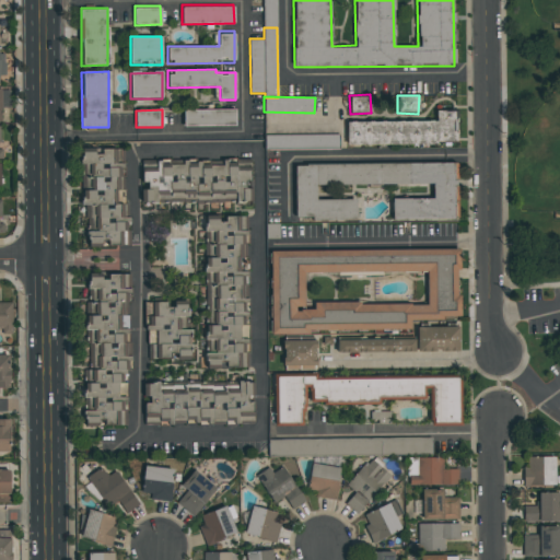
[(235,126),(235,109),(183,109),(183,126),(235,126)]
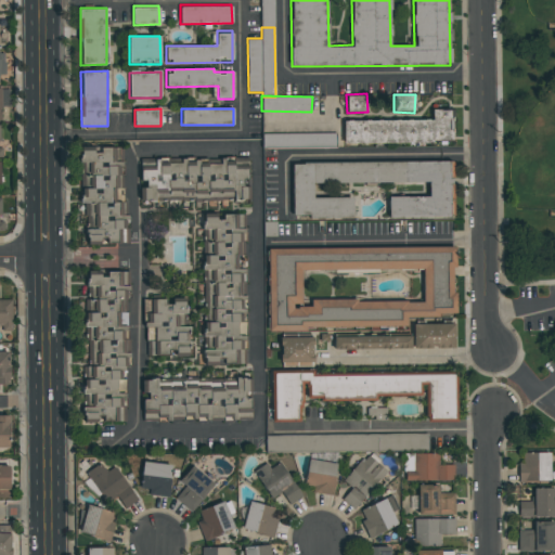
[(343,144),(452,142),(452,108),(431,108),(431,118),(343,119),(343,144)]
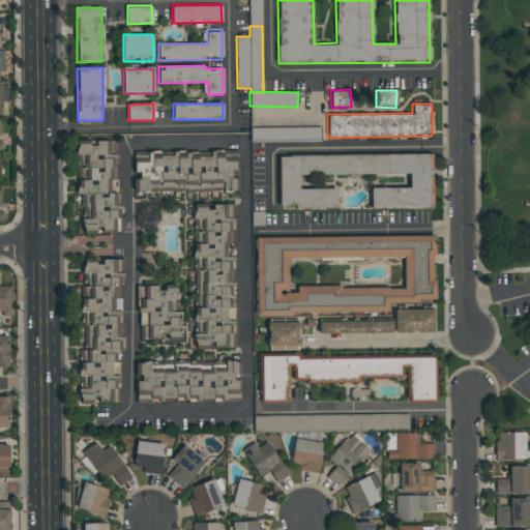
[(252,127),(252,143),(321,142),(321,126),(252,127)]
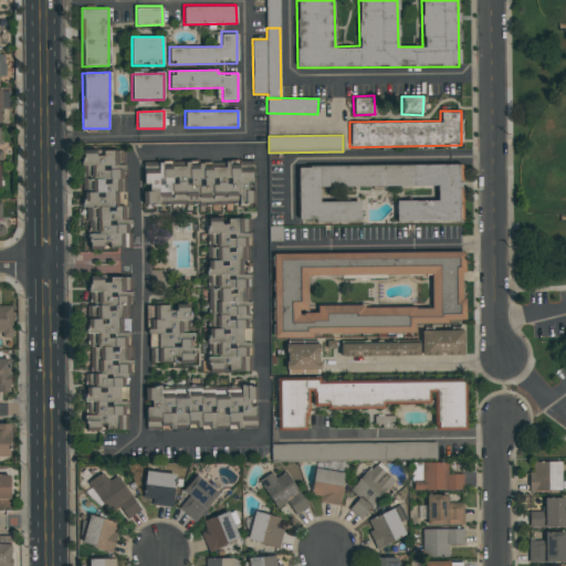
[(125,150),(104,150),(104,155),(82,155),(82,166),(90,166),(90,178),(83,178),(83,209),(87,209),(88,250),(103,250),(103,248),(132,248),(132,220),(126,220),(125,150)]
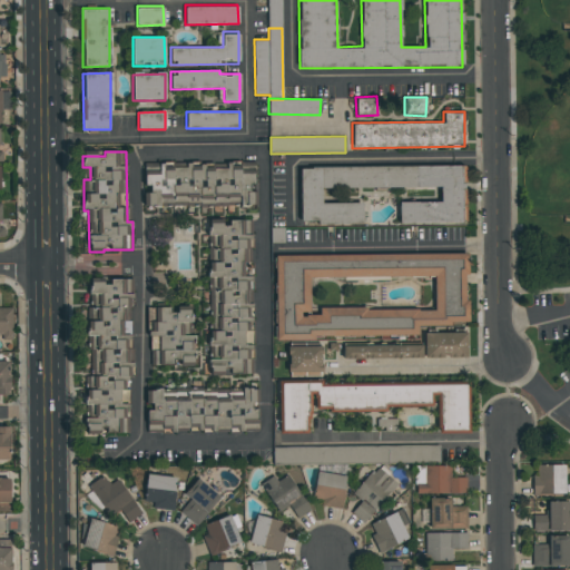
[(144,207),(256,205),(256,188),(255,169),(229,170),(229,168),(203,168),(203,163),(186,163),(186,164),(157,164),(157,168),(144,168),(145,189),(144,189),(144,207)]
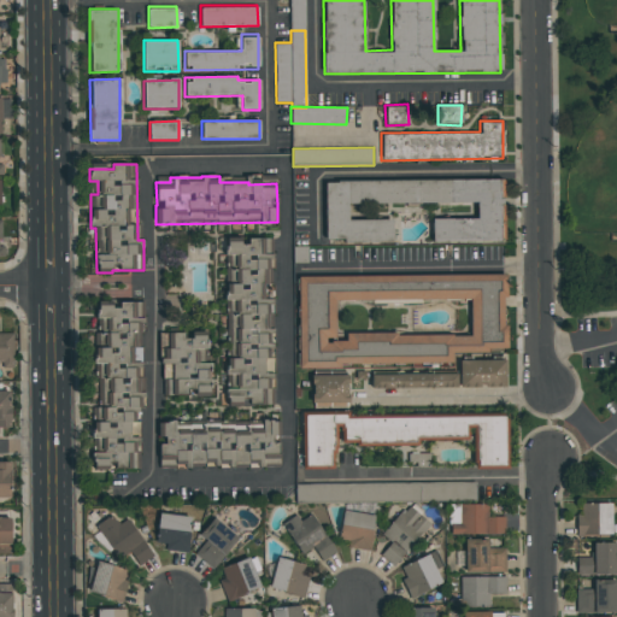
[(503,242),(503,177),(324,180),(325,242),(392,242),(392,219),(348,219),(347,205),(476,203),(476,217),(432,217),(432,244),(503,242)]
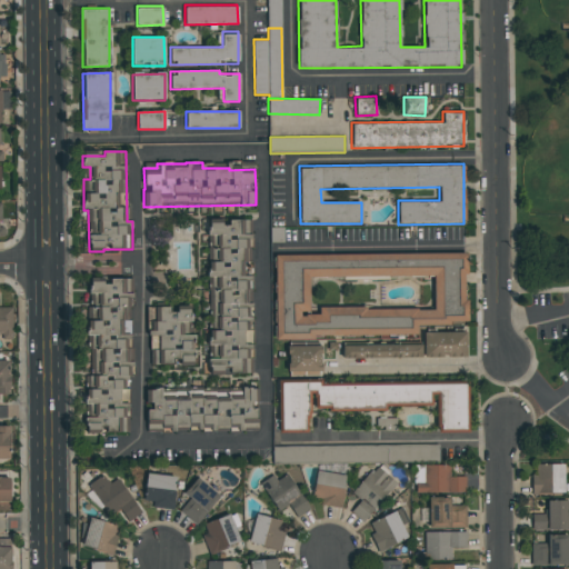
[(277,339),(418,335),(417,325),(467,323),(465,249),(275,255),(277,339)]
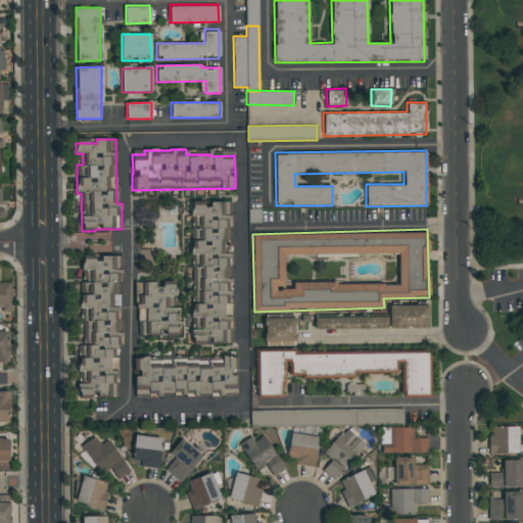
[(119,397),(120,346),(124,346),(124,334),(121,334),(121,295),(119,295),(119,283),(122,283),(123,255),(101,254),(100,260),(82,259),(82,272),(87,273),(87,295),(82,294),(81,308),(85,308),(84,372),(87,372),(87,389),(98,389),(98,397),(119,397)]
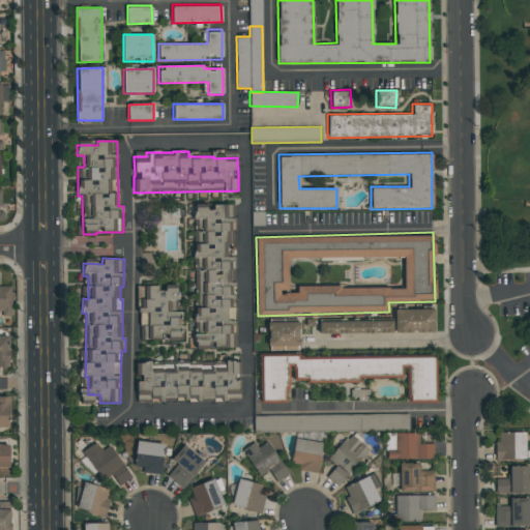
[(139,341),(179,341),(179,289),(158,288),(158,286),(139,286),(139,341)]
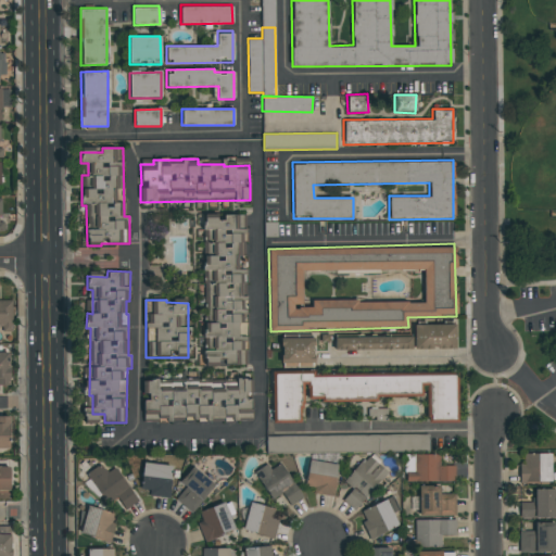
[(455,325),(414,324),(414,350),(455,350),(455,325)]
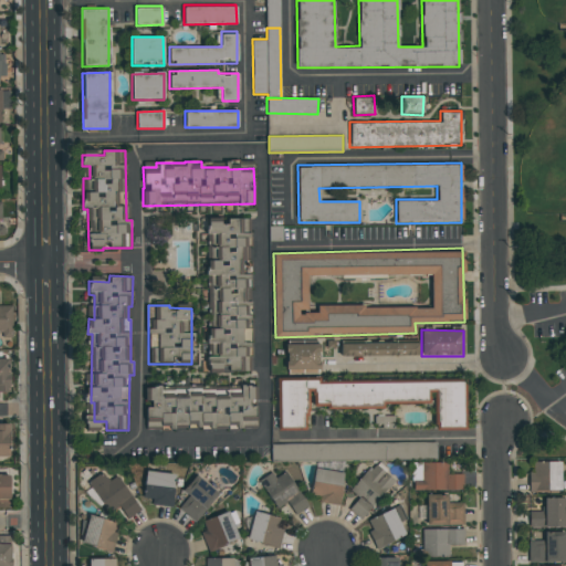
[(419,342),(341,344),(341,357),(419,356),(419,342)]
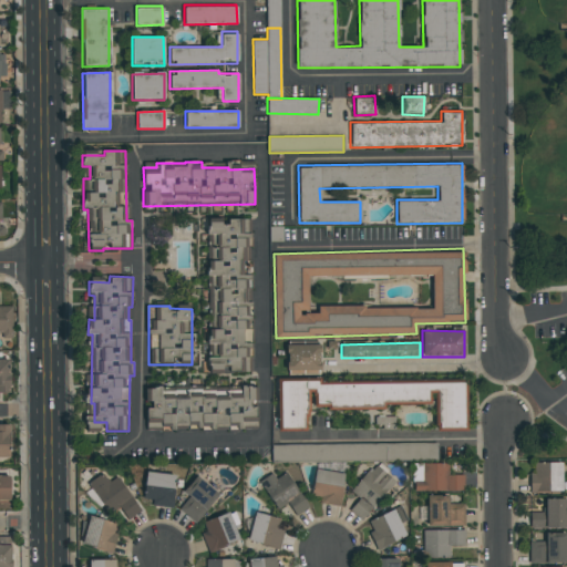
[(320,371),(320,344),(287,344),(286,371),(320,371)]
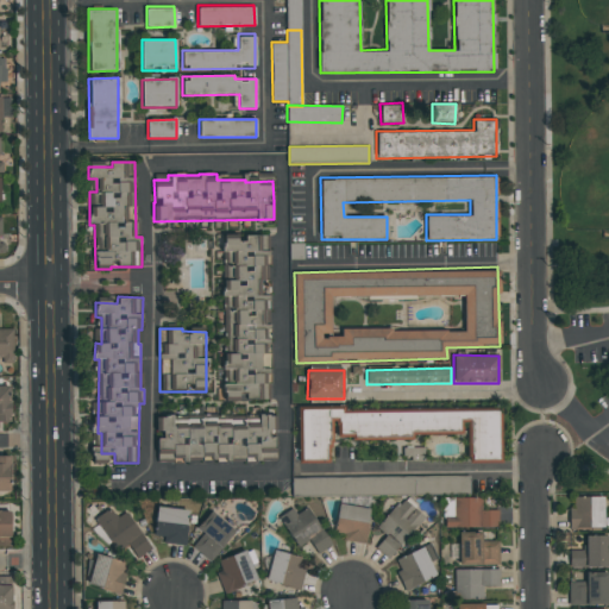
[(497,409),(341,414),(341,407),(296,409),(299,464),(332,463),(331,441),(413,439),(413,435),(464,434),(465,463),(498,462),(497,409)]
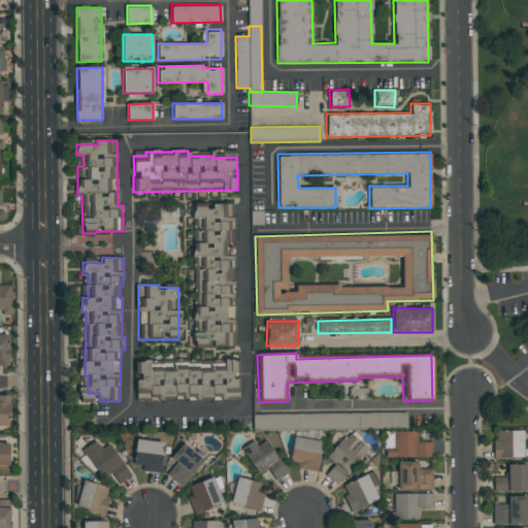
[(136,400),(162,400),(162,399),(210,399),(210,400),(237,400),(237,373),(239,373),(239,359),(225,359),(225,370),(173,370),(173,364),(161,364),(161,371),(150,371),(150,361),(135,361),(135,377),(136,377),(136,400)]
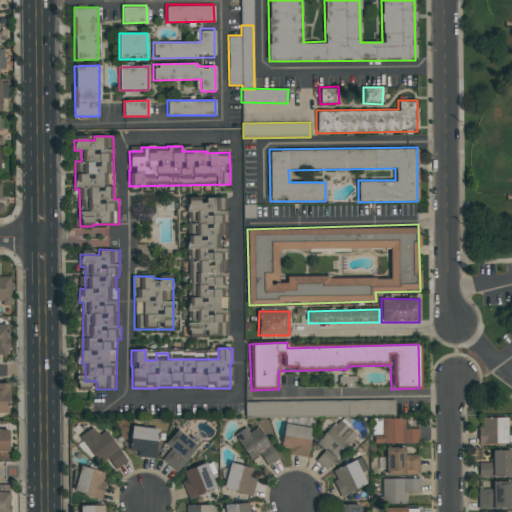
[(394,400),(245,402),(245,417),(395,415),(394,400)]
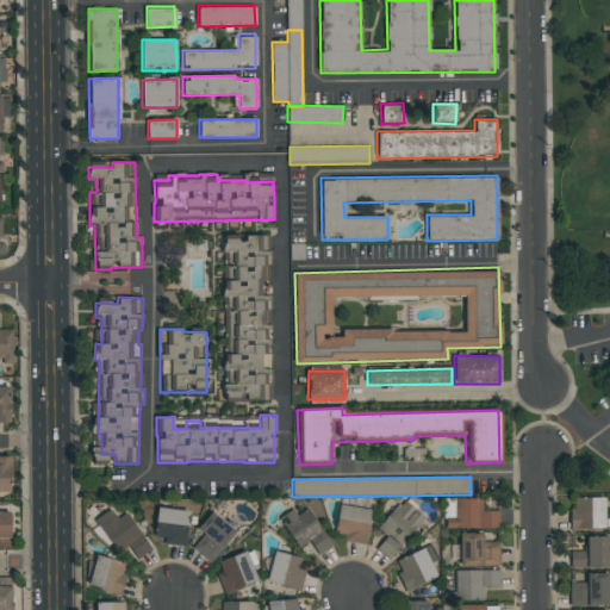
[(604,529),(604,497),(574,498),(574,509),(570,509),(570,530),(604,529)]
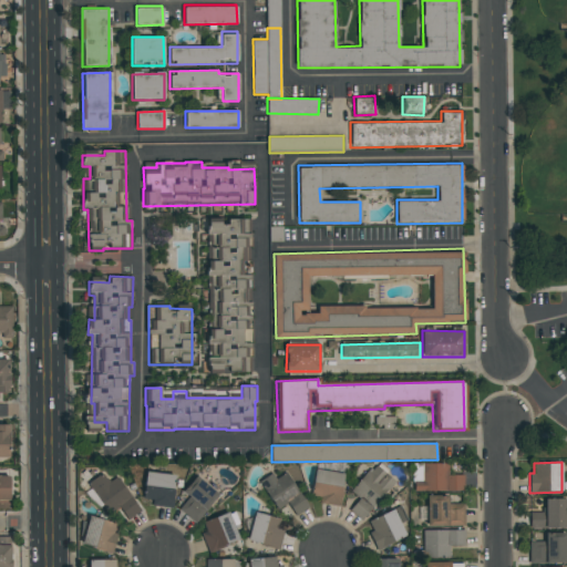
[(359,500),(349,509),(361,521),(395,483),(375,464),(350,491),(359,500)]
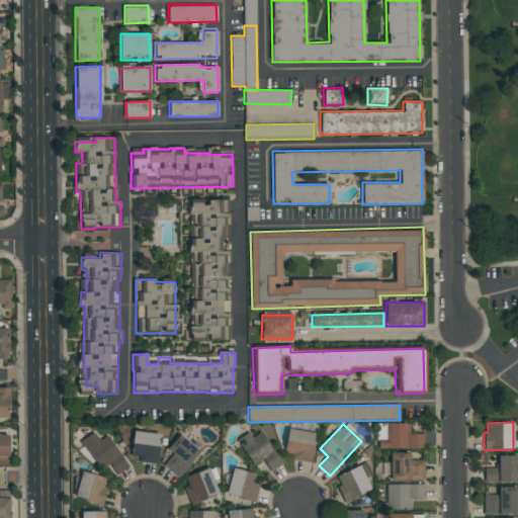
[(424,434),(410,434),(410,424),(385,424),(385,439),(377,439),(378,449),(424,448),(424,434)]
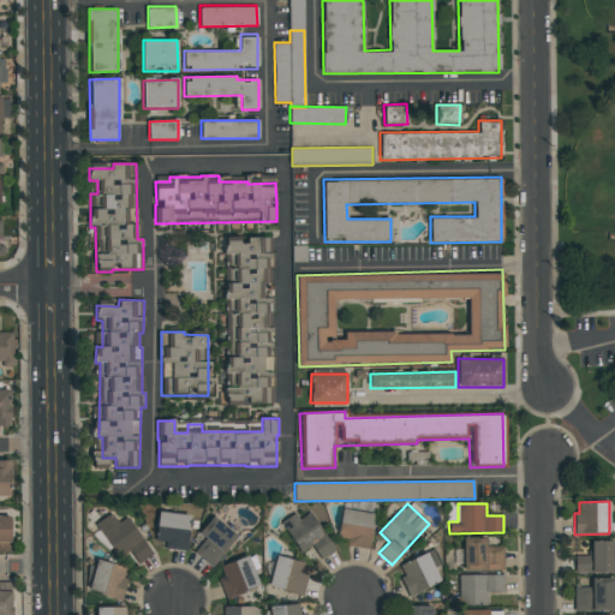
[(347,548),(370,548),(371,512),(340,511),(339,538),(348,538),(347,548)]
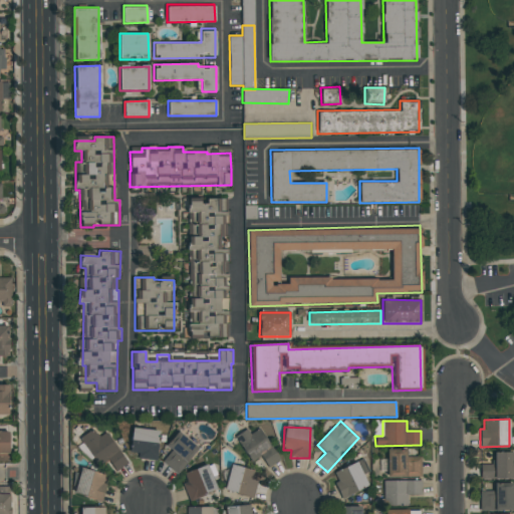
[(131,453),(138,453),(138,459),(157,460),(158,430),(132,429),(131,453)]
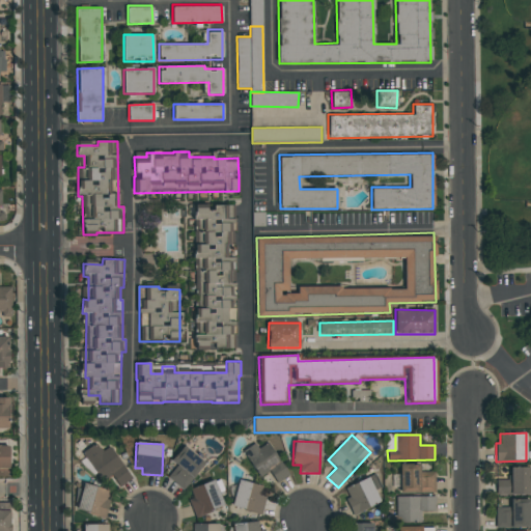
[(243,451),(259,477),(270,471),(277,483),(289,476),(269,443),(258,449),(255,443),(243,451)]
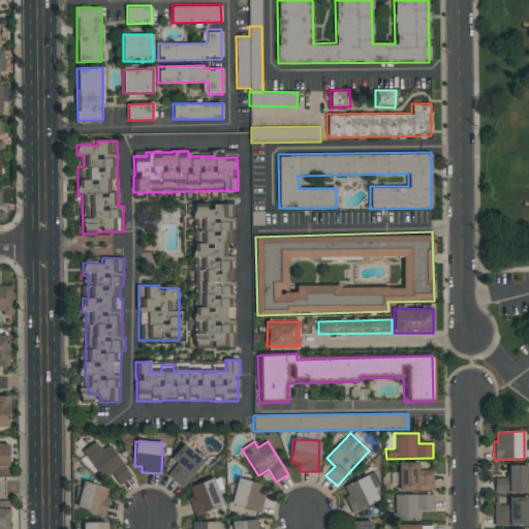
[(117,487),(130,477),(110,444),(101,450),(97,443),(79,456),(90,472),(95,469),(103,481),(111,476),(117,487)]
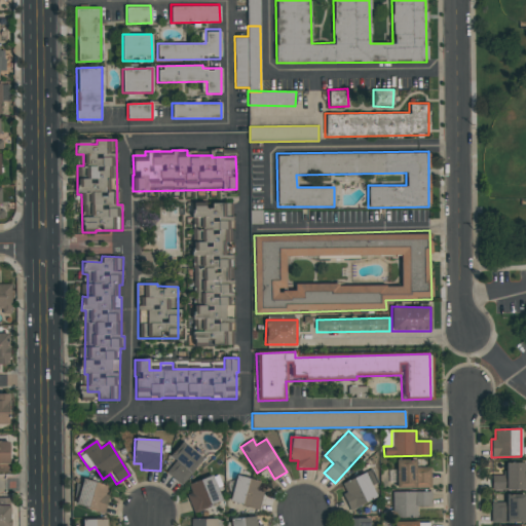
[(165,475),(185,486),(202,456),(180,443),(172,457),(175,459),(165,475)]
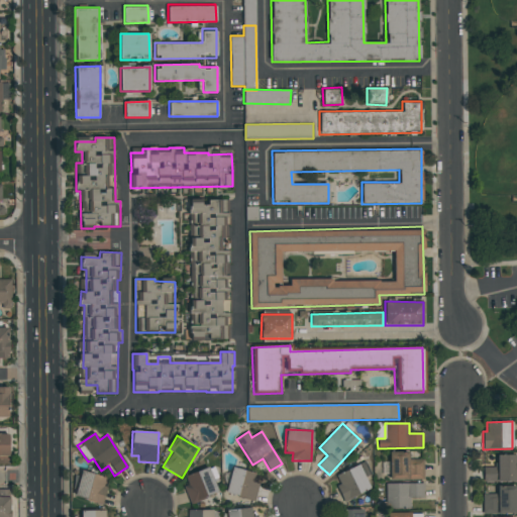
[(423,480),(423,459),(409,459),(409,451),(390,452),(390,480),(423,480)]
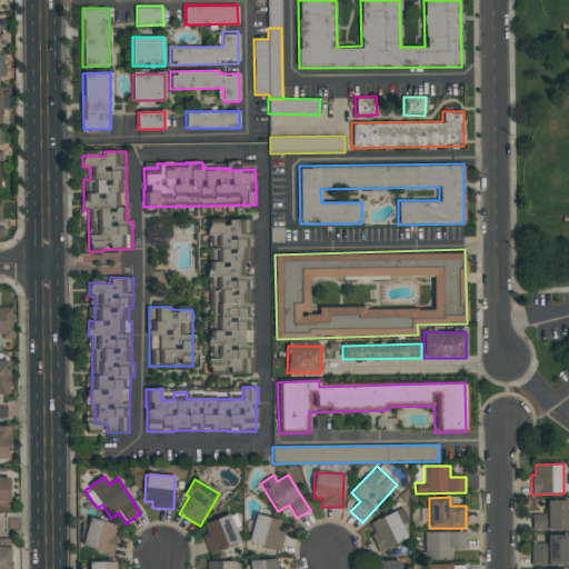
[(567,530),(568,501),(546,500),(546,515),(531,515),(531,530),(567,530)]
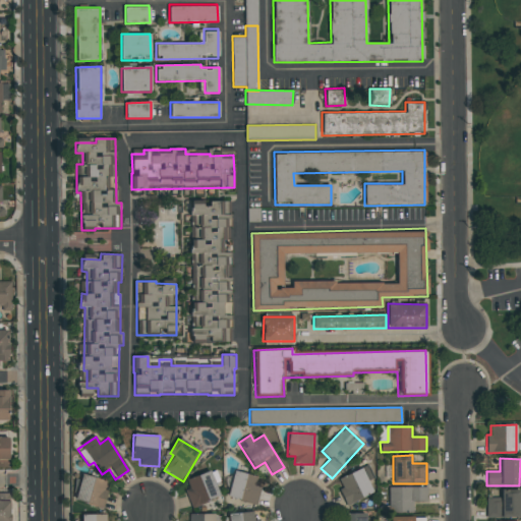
[(336,479),(347,505),(372,495),(362,468),(336,479)]
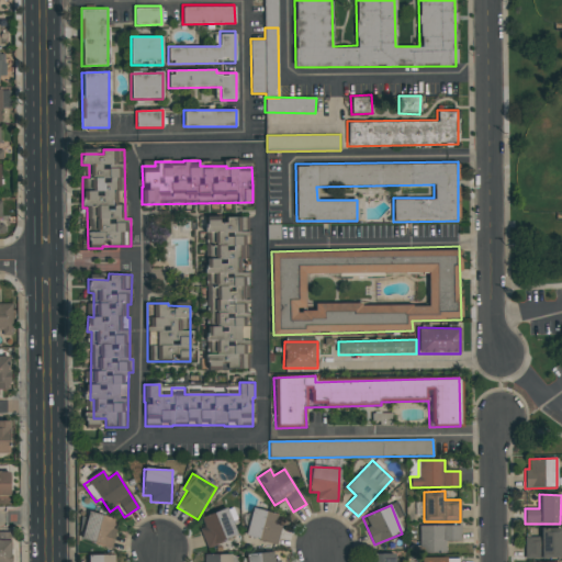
[(208,547),(237,536),(226,508),(198,519),(208,547)]
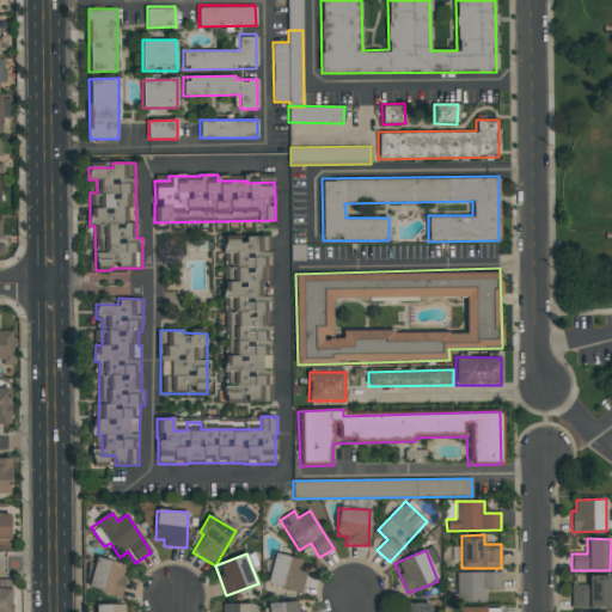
[(306,573),(300,570),(303,561),(274,554),(267,585),(301,593),(306,573)]
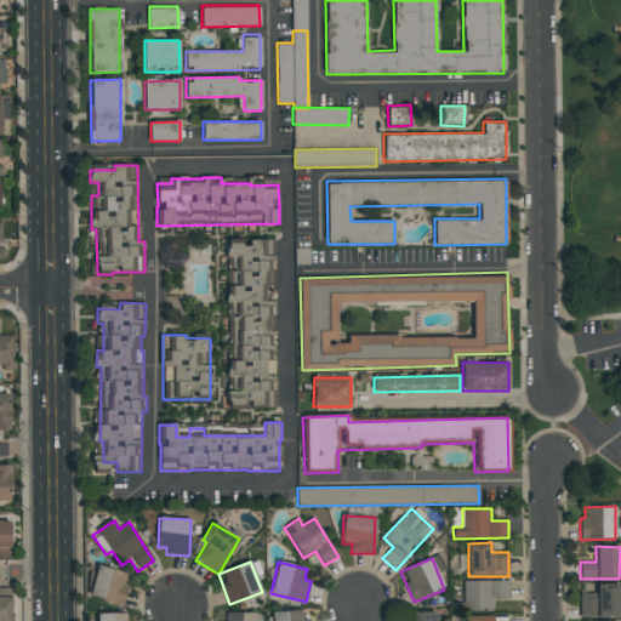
[(127,574),(97,565),(89,596),(123,605),(129,585),(124,584),(127,574)]
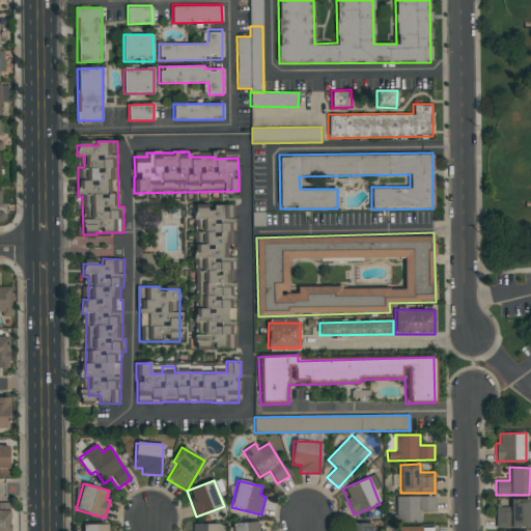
[(396,497),(396,523),(421,523),(421,511),(436,511),(435,497),(396,497)]
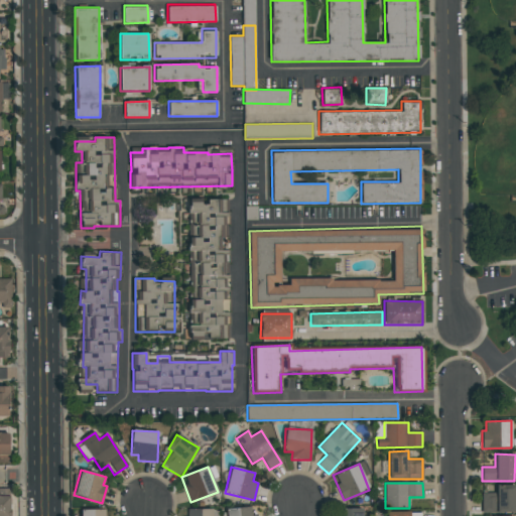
[(515,513),(515,485),(496,485),(496,493),(482,493),(482,513),(515,513)]
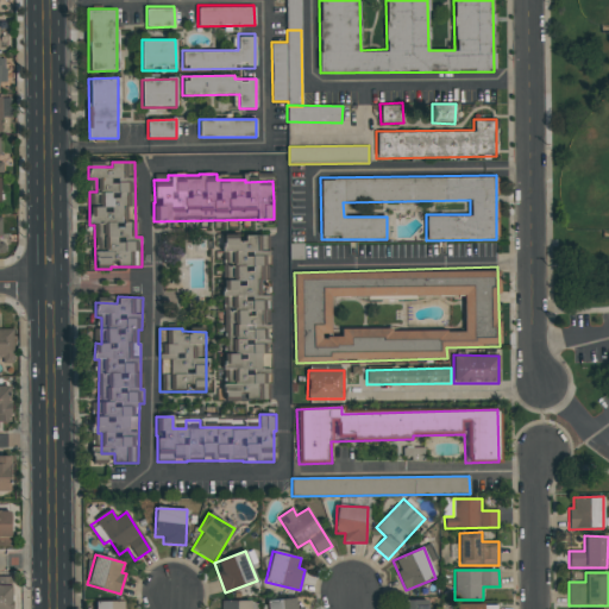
[(268,600),(267,608),(302,608),(296,608),(296,598),(268,600)]
